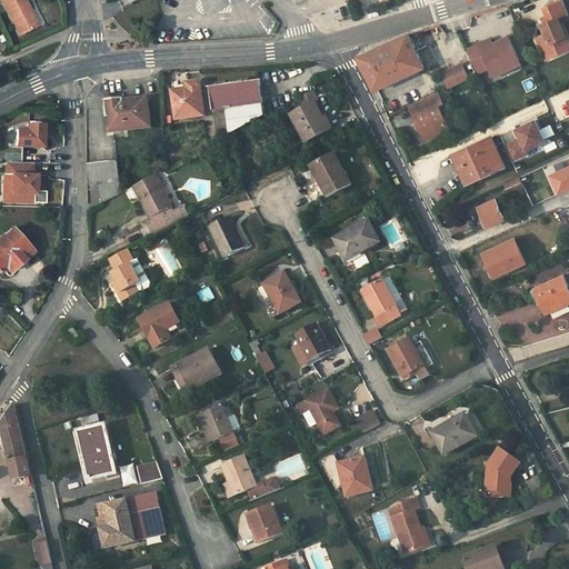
[(2,0),(10,16),(25,8),(21,0),(2,0)]
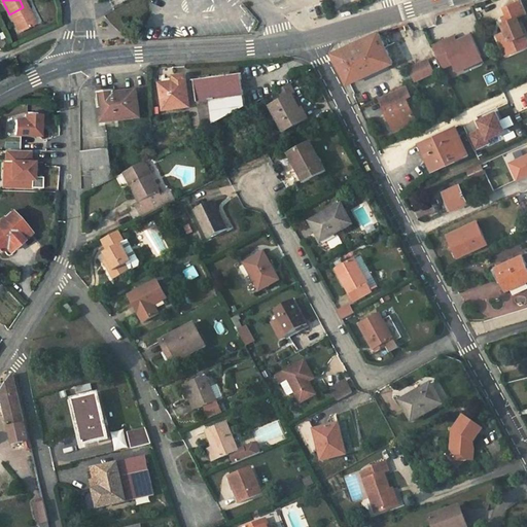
[(508,20),(503,21),(501,22),(504,31),(499,33),(502,43),(505,41),(511,53),(526,45),(526,37),(519,18),(526,13),(526,11),(522,0),(521,0),(503,7),(507,15),(508,20)]
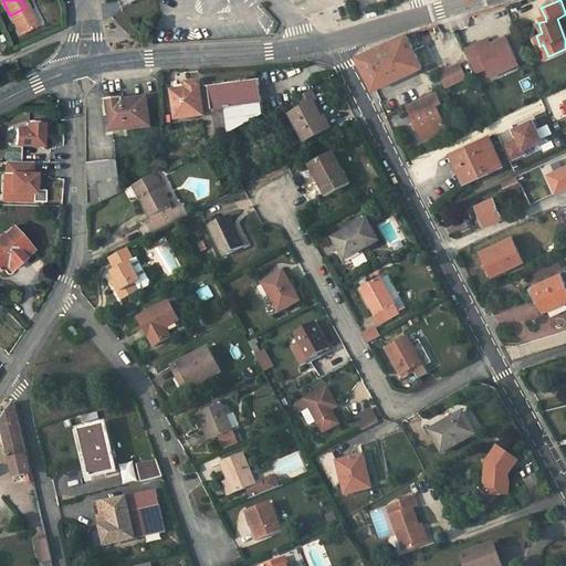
[(24,8),(10,16),(19,33),(34,25),(29,13),(33,12),(30,6),(24,8)]
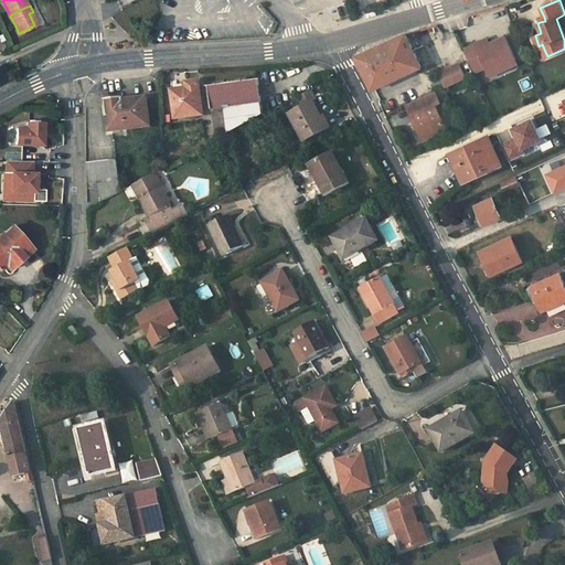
[(39,24),(33,12),(29,13),(34,25),(39,24)]
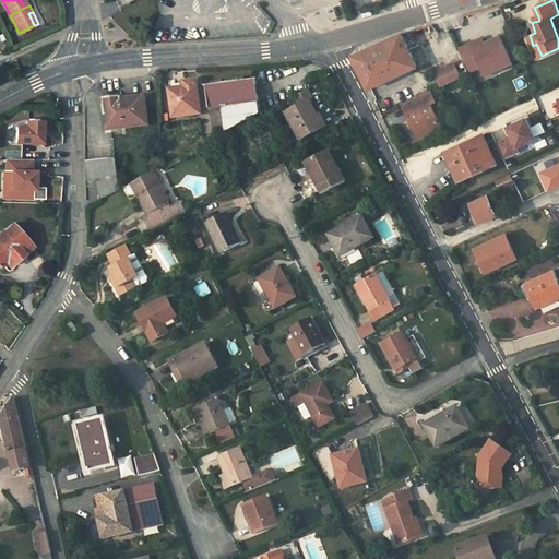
[(418,67),(402,33),(353,56),(369,88),(418,67)]
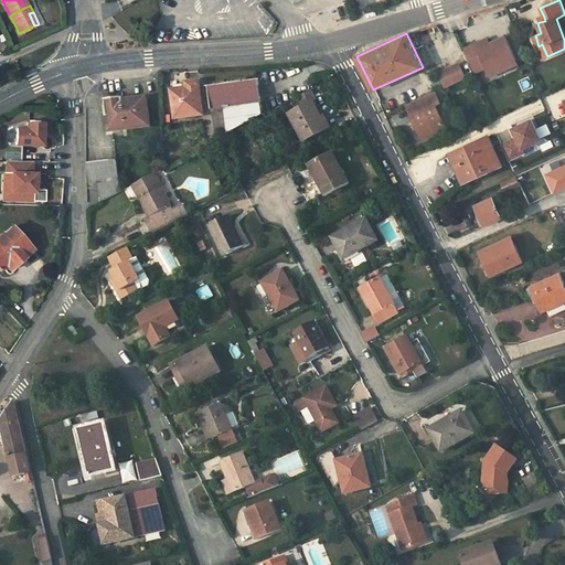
[(539,46),(535,35),(532,36),(542,59),(547,56),(542,44),(539,46)]
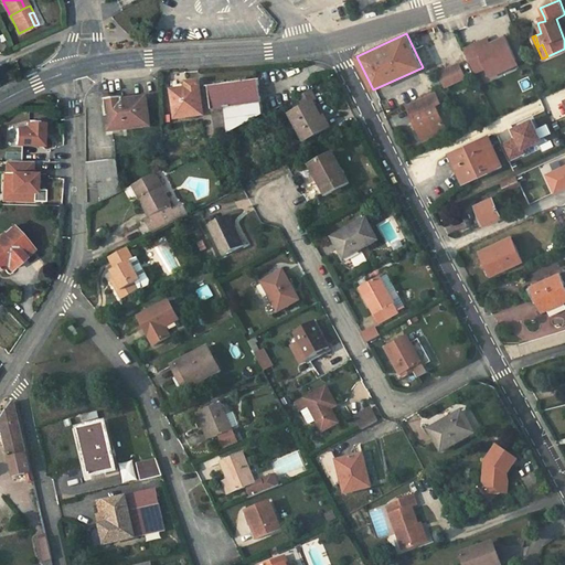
[(466,49),(477,72),(487,67),(491,76),(504,71),(502,66),(518,60),(507,36),(492,43),(479,49),(477,44),(466,49)]
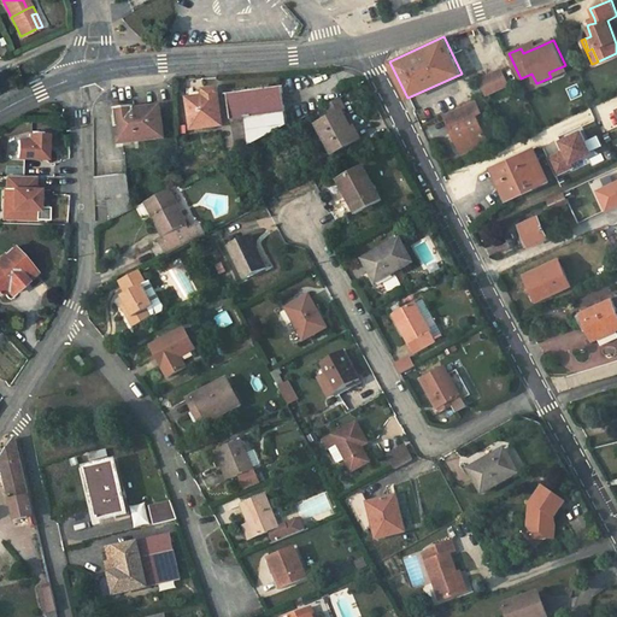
[(534,41),(521,48),(523,53),(538,47),(534,41)]
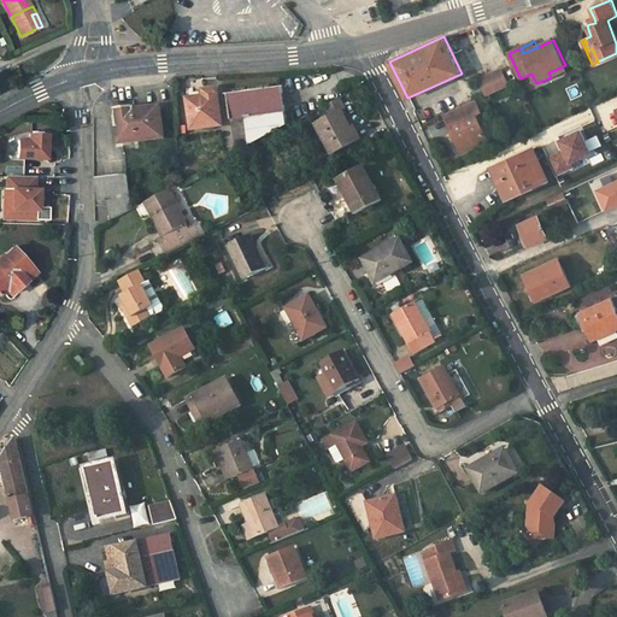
[(565,65),(548,72),(551,77),(568,69),(565,65)]
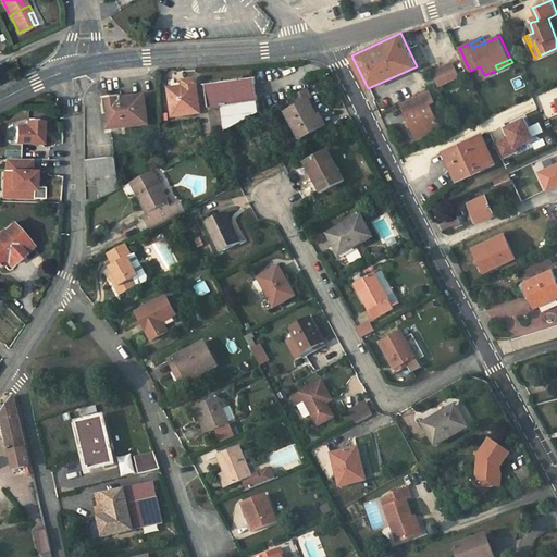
[(425,76),(432,90),(436,88),(460,77),(455,63),(425,76)]
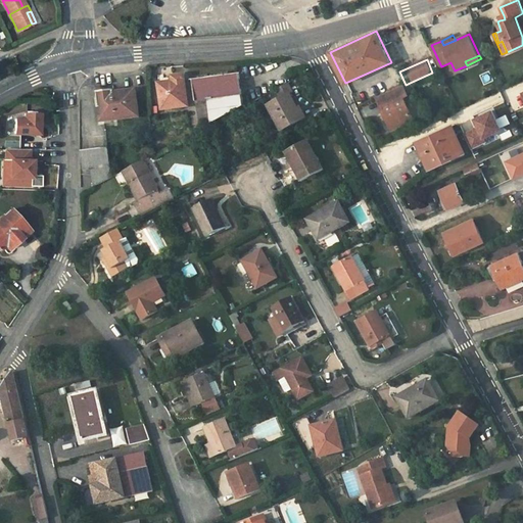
[(210,126),(244,107),(240,75),(193,81),(195,102),(206,100),(210,126)]
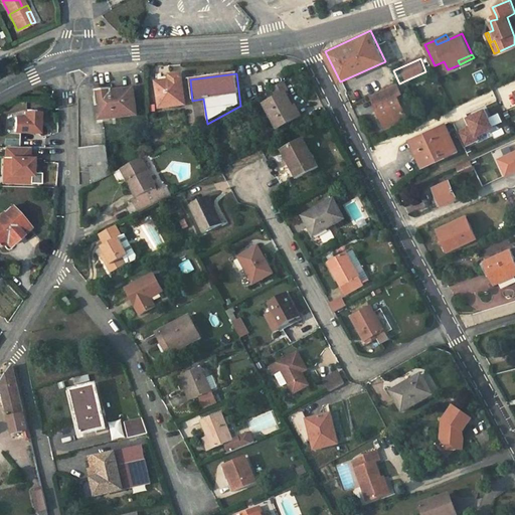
[(157,83),(161,108),(186,105),(182,77),(172,78),(172,76),(166,77),(166,82),(157,83)]
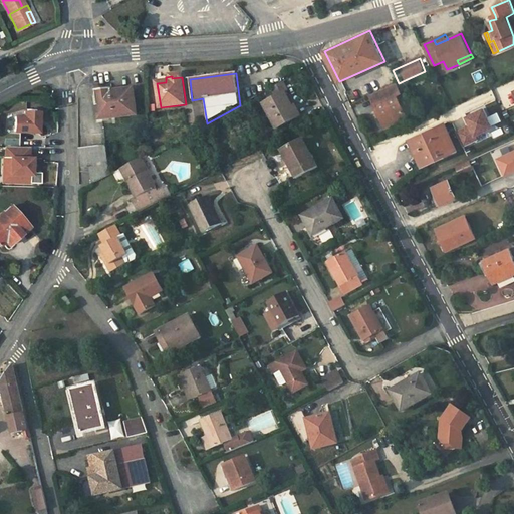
[(397,84),(401,92),(407,89),(403,81),(399,83),(397,84)]
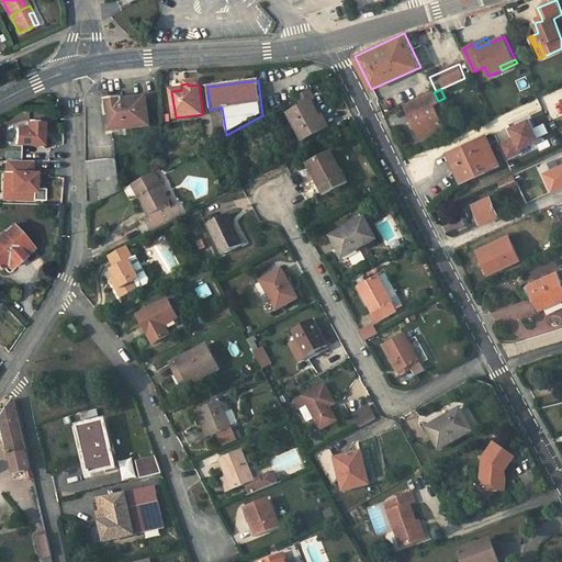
[(314,100),(308,90),(296,97),(302,105),(312,101),(313,101),(314,100)]
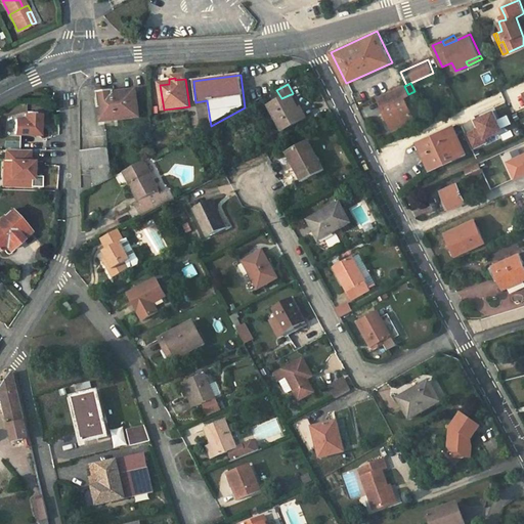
[(404,86),(379,97),(393,130),(416,120),(405,97),(408,95),(408,94),(404,86)]
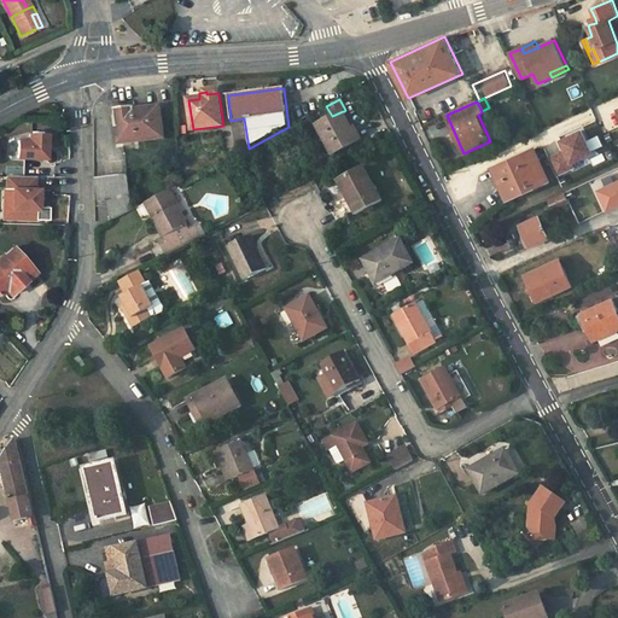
[(116,109),(117,122),(120,144),(165,138),(161,106),(149,109),(138,110),(136,106),(116,109)]
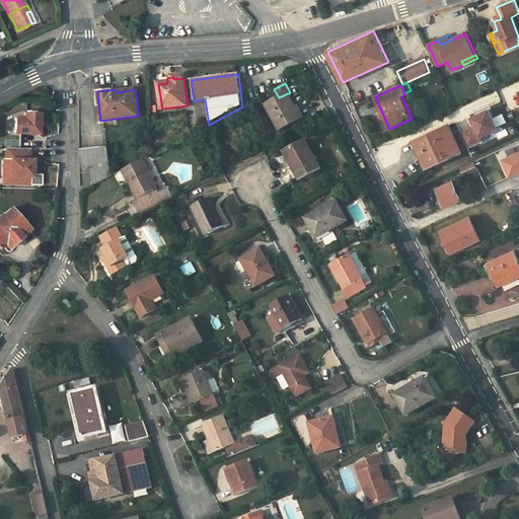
[(279,130),(299,120),(293,109),(296,107),(289,93),(288,93),(279,97),(266,104),(279,130)]
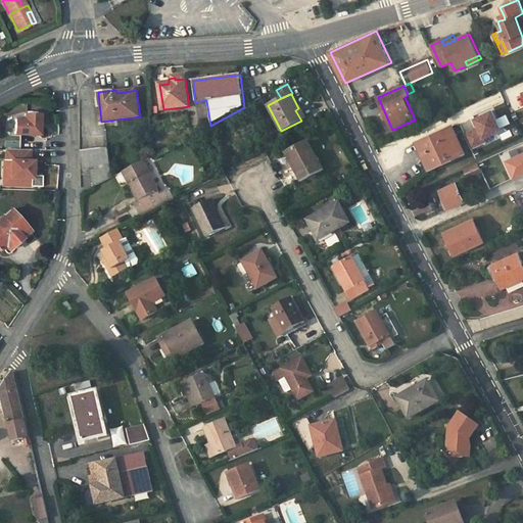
[(55,99),(50,99),(48,99),(49,116),(60,115),(59,103),(58,100),(55,99)]
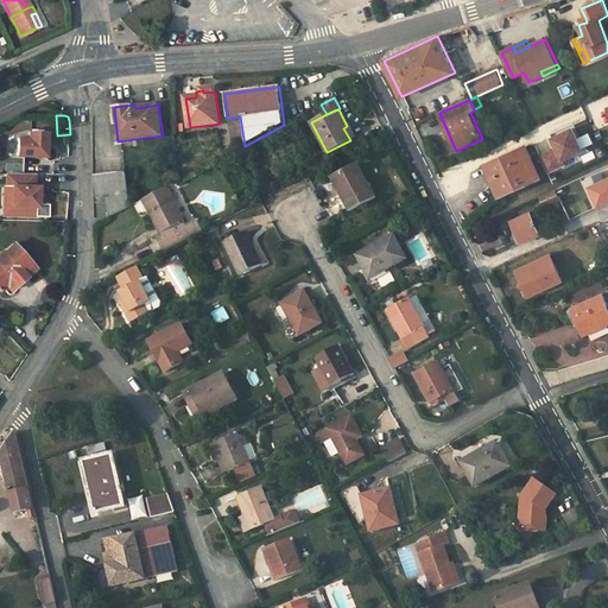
[(240,120),(228,120),(229,146),(241,145),(240,120)]
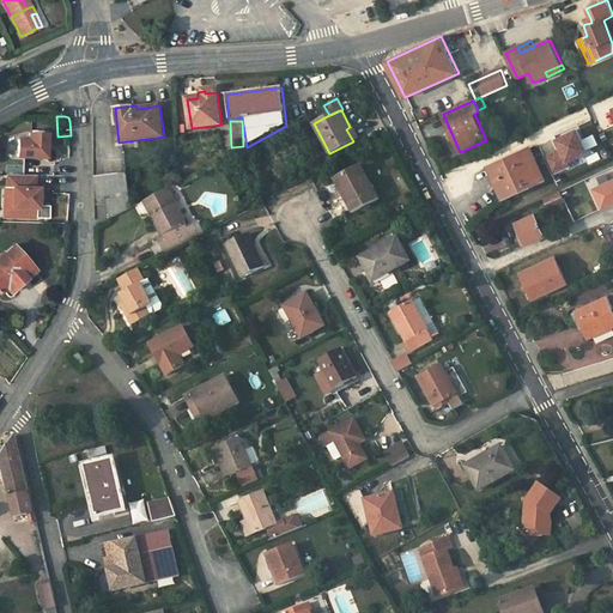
[(352,126),(350,127),(346,129),(353,141),(358,138),(352,126)]
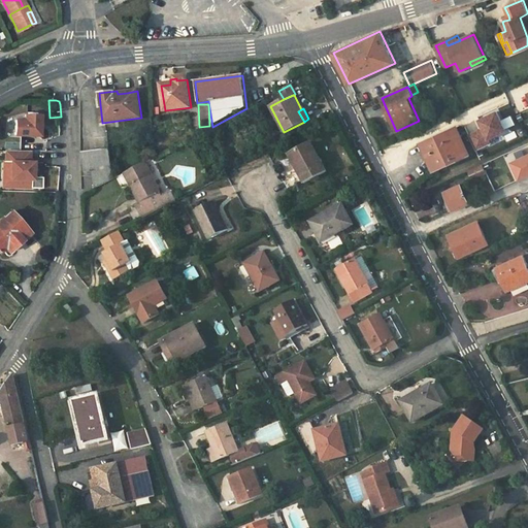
[(484,128),(468,135),(475,151),(491,143),(489,138),(505,131),(505,130),(501,120),(497,111),(480,120),(484,128)]
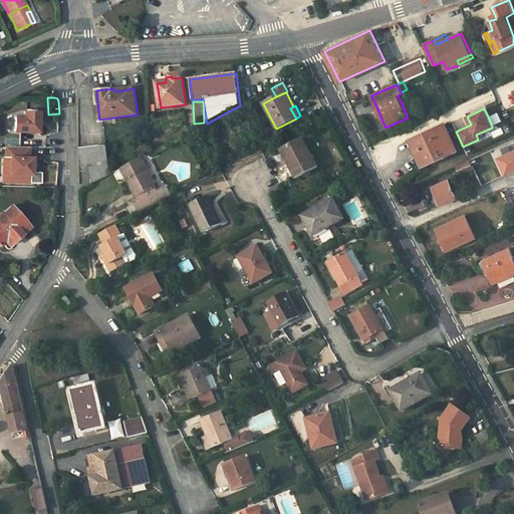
[(509,109),(503,111),(506,117),(512,114),(509,109)]
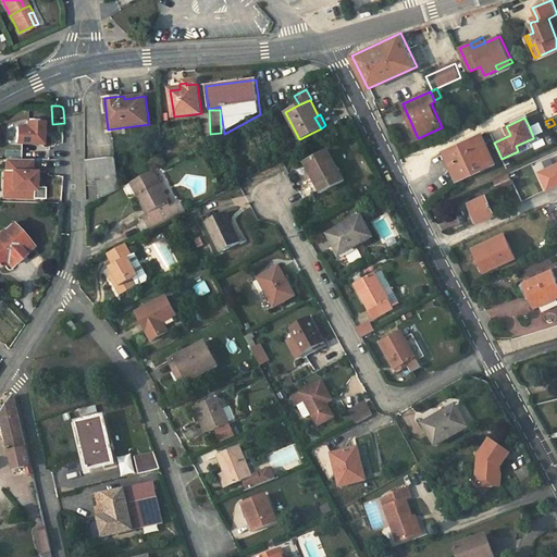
[(26,122),(26,128),(15,128),(15,144),(41,144),(41,122),(26,122)]
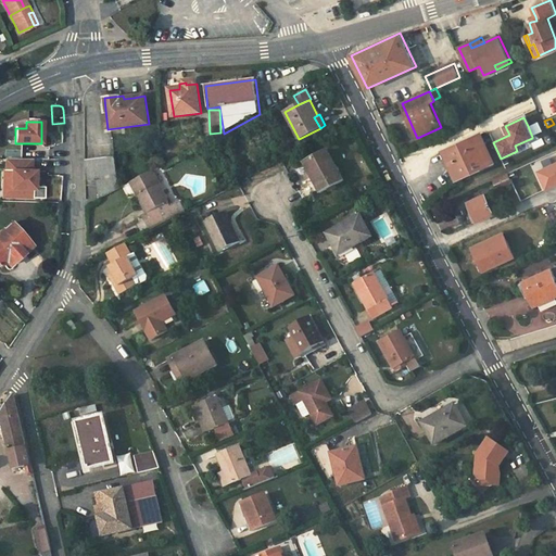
[(528,126),(532,137),(543,131),(539,122),(528,126)]
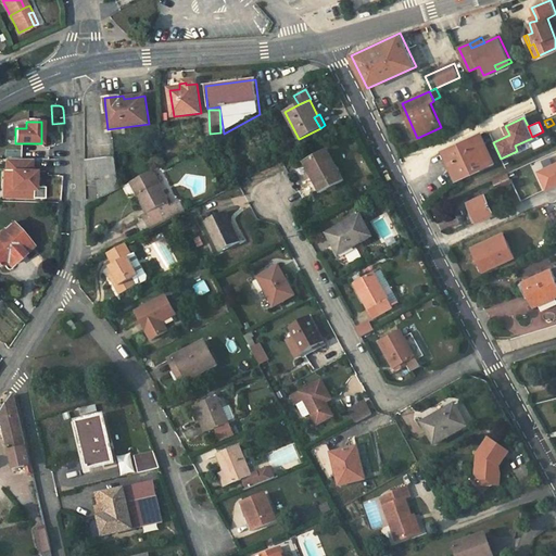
[(476,136),(489,164),(494,162),(480,134),(476,136)]
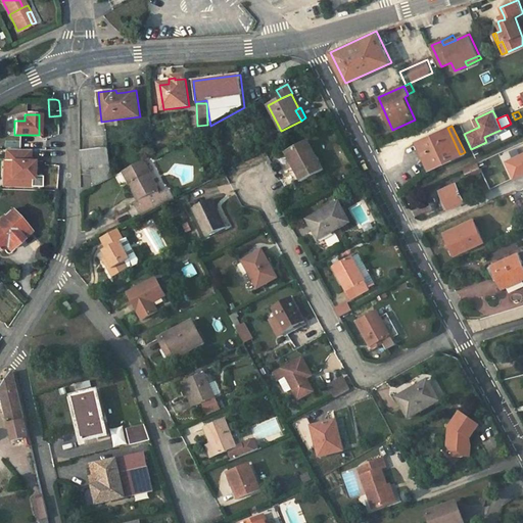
[(460,154),(447,128),(417,142),(423,155),(425,154),(431,168),(460,154)]
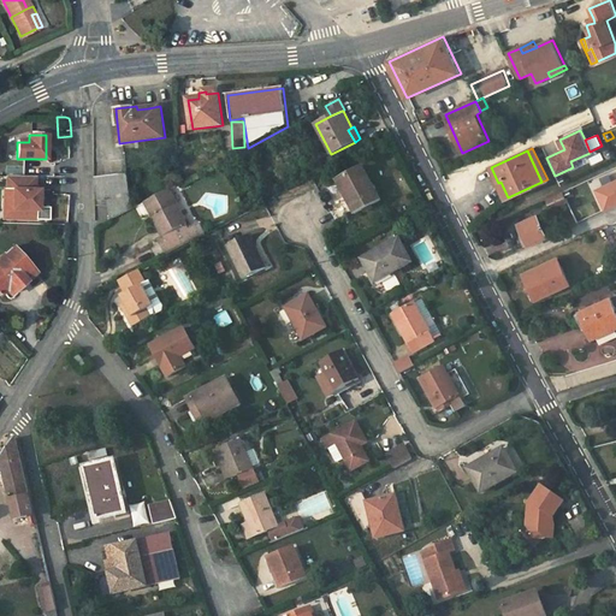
[(338,182),(343,191),(356,214),(381,200),(363,167),(338,181),(338,182)]
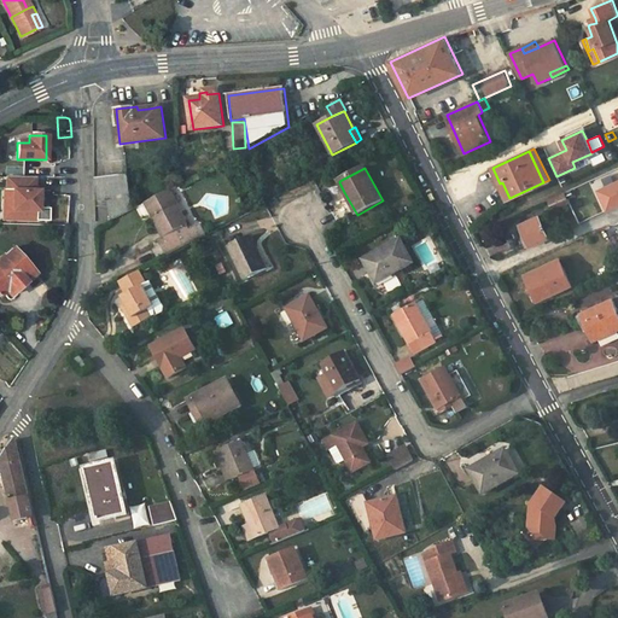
[(133,209),(129,175),(97,179),(100,204),(109,203),(111,221),(133,209)]
